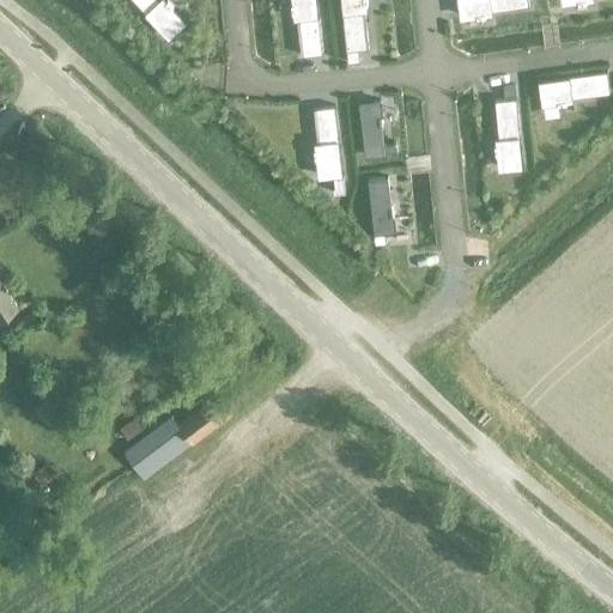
[(131,0),(168,38),(184,23),(171,8),(173,6),(167,0),(165,2),(163,0),(131,0)]
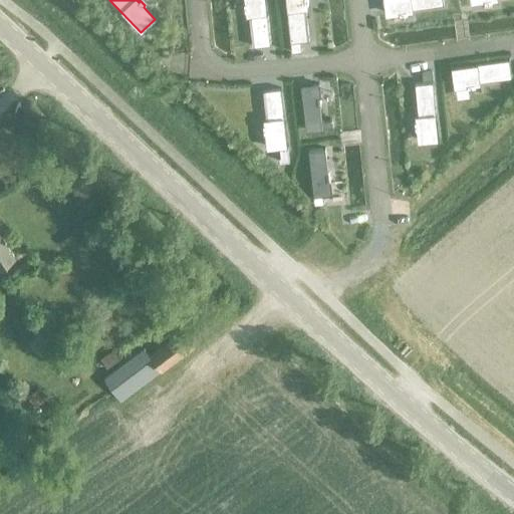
[(245,0),(246,3),(243,4),(244,11),(246,11),(247,15),(248,15),(251,47),(270,45),(264,0),(245,0)]
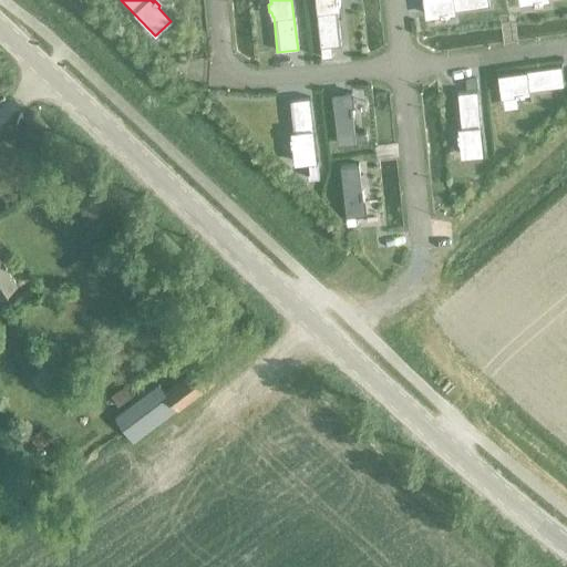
[(313,0),(319,47),(320,58),(331,57),(330,45),(339,45),(336,9),(337,9),(337,4),(339,3),(338,0),(313,0)]
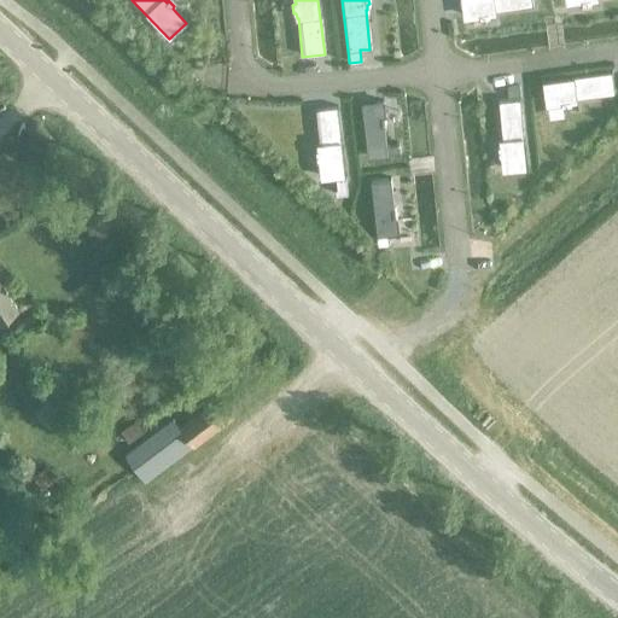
[(530,0),(461,0),(464,17),(479,16),(479,18),(488,17),(488,15),(494,13),(494,12),(531,6),(530,0)]
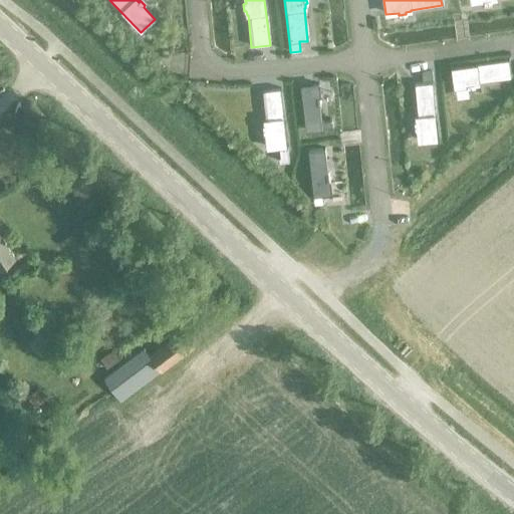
[(508,60),(452,67),(454,86),(467,85),(467,87),(474,86),(474,84),(479,83),(478,82),(510,78),(508,60)]
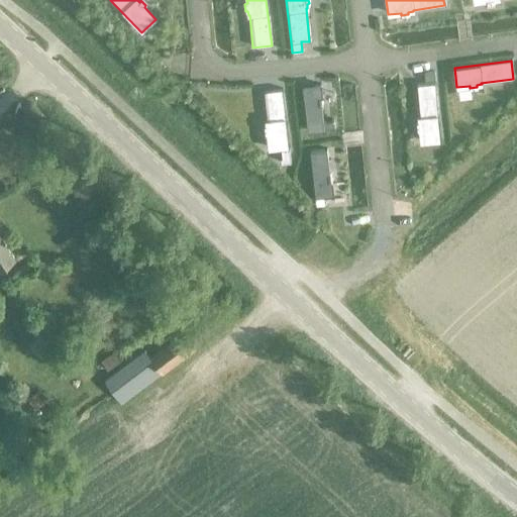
[(434,72),(423,74),(424,82),(434,81),(434,72)]
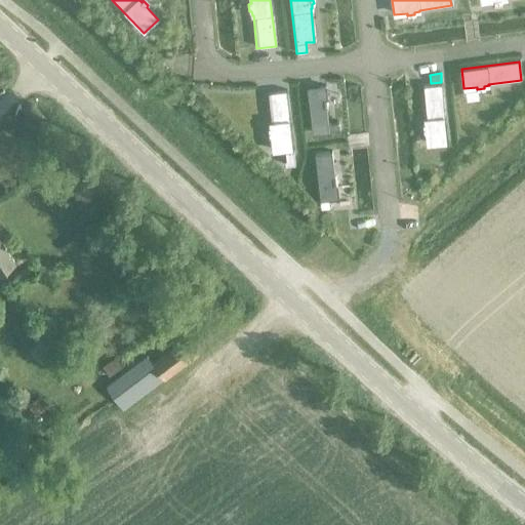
[(442,84),(422,86),(426,119),(425,119),(426,124),(423,124),(423,131),(426,131),(428,144),(447,143),(442,84)]
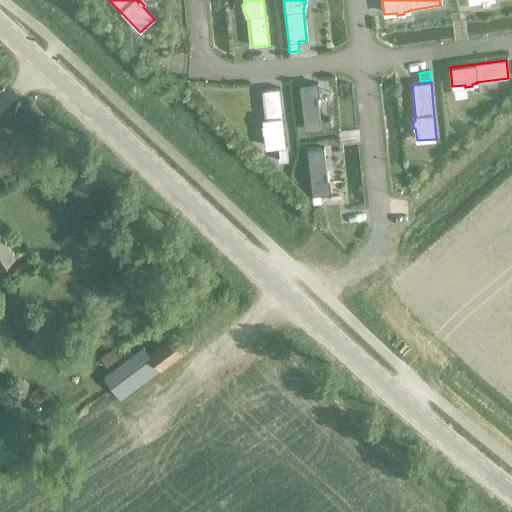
[(316,83),(300,85),(305,131),(330,128),(330,120),(320,121),(318,105),(320,105),(319,97),(318,97),(316,83)]
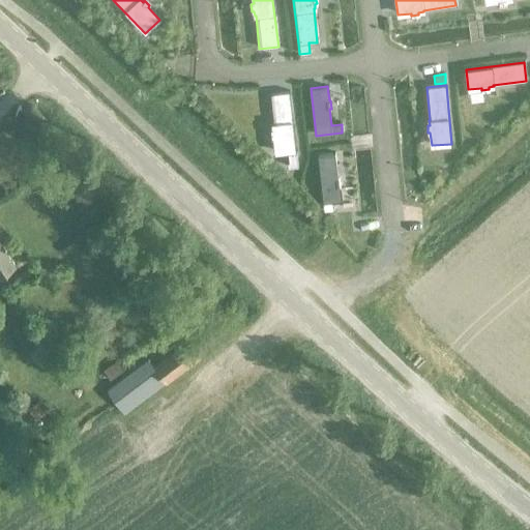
[(281,93),(272,94),(275,124),(273,124),(274,130),(272,130),(273,138),(275,138),(276,153),(288,152),(289,163),(288,163),(289,168),(298,167),(291,92),(281,93)]
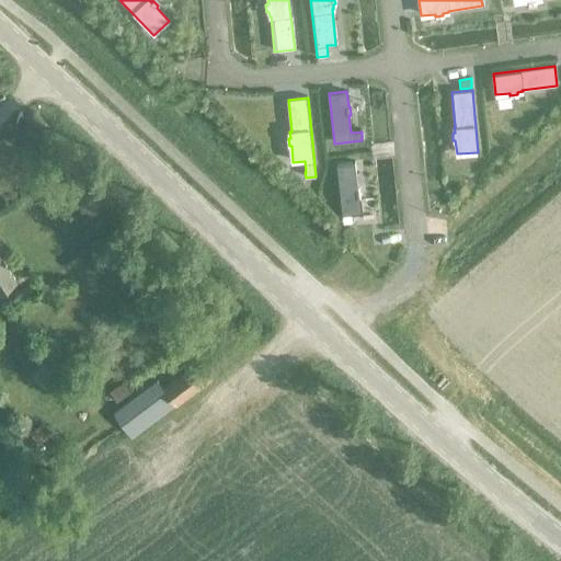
[(353,162),(335,163),(343,225),(353,224),(352,213),(359,212),(358,196),(359,196),(358,187),(356,189),(353,162)]
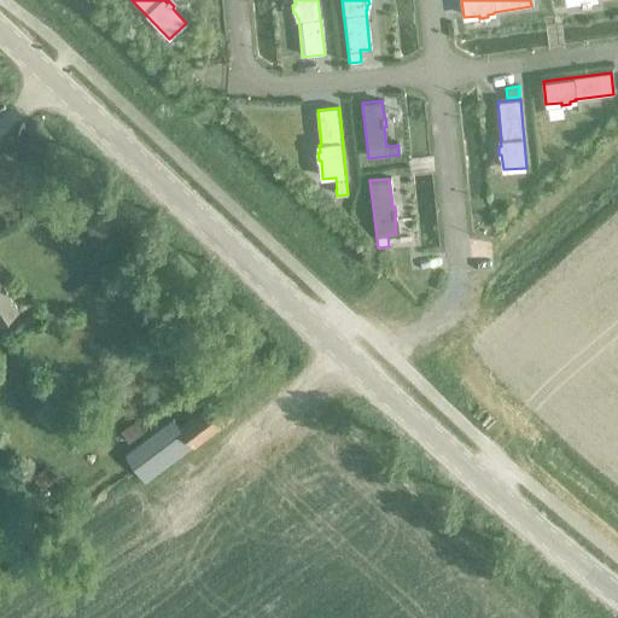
[(0,285),(0,319),(16,309),(0,285)]
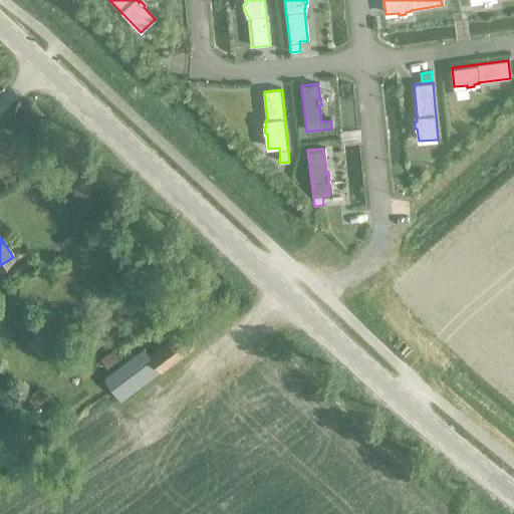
[(120,400),(196,343),(184,327),(149,354),(144,347),(103,376),(120,400)]
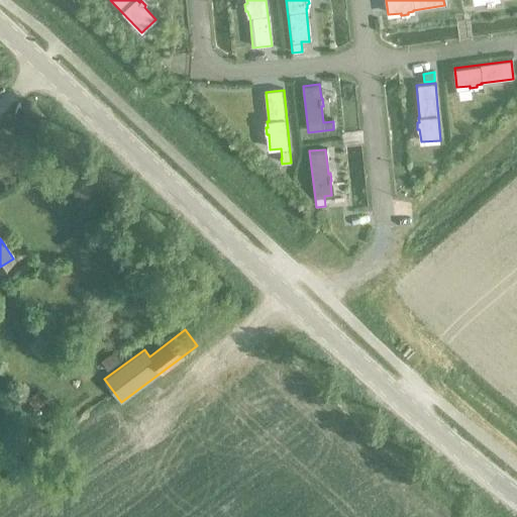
[(112,353),(101,362),(107,371),(119,363),(112,353)]
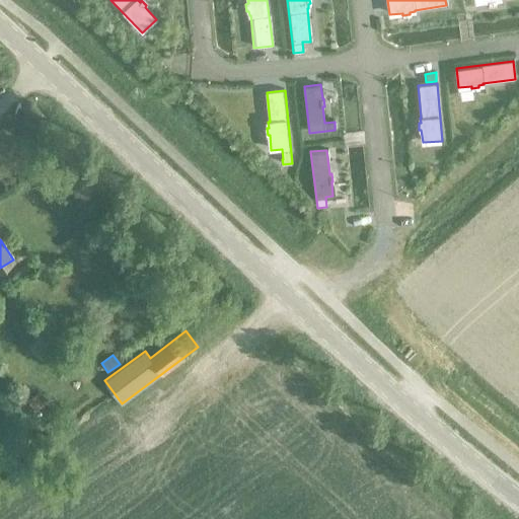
All buildings are outlined.
